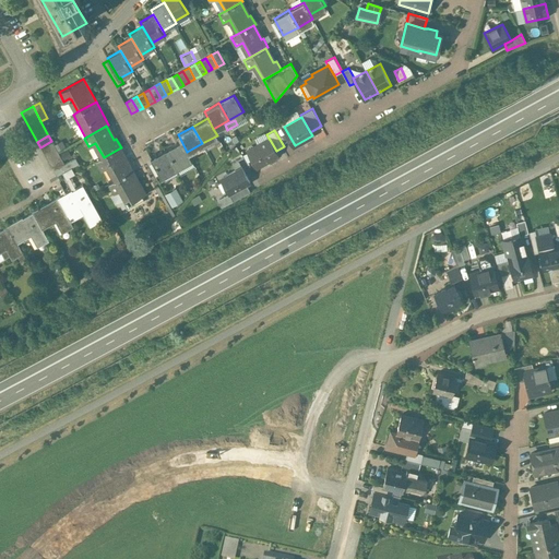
[(269,139),(248,150),(257,166),(277,155),(276,151),(269,138),(269,139)]
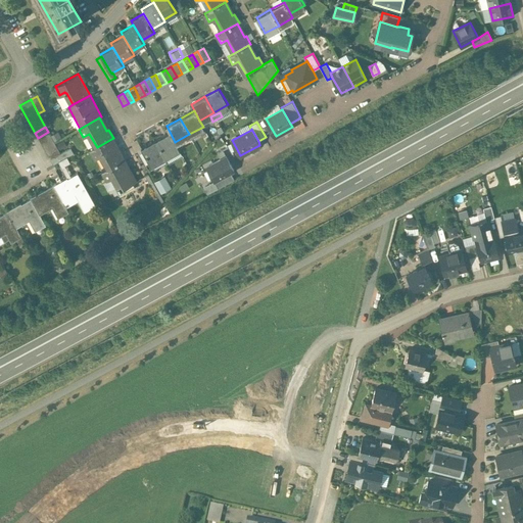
[(55,140),(62,136),(59,131),(52,135),(55,140)]
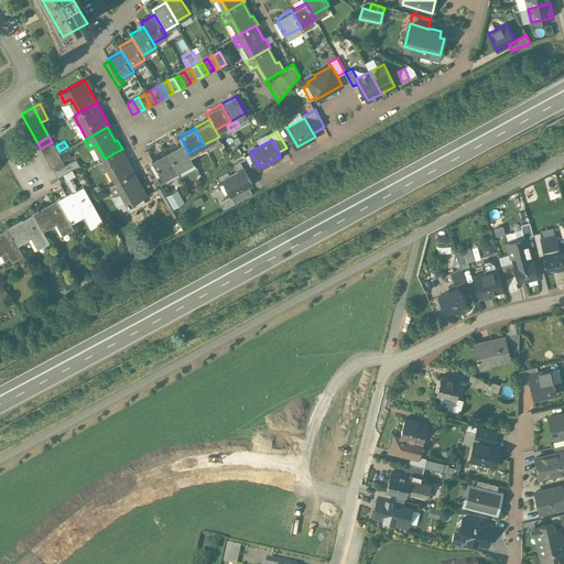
[(52,142),(41,149),(44,154),(55,148),(52,142)]
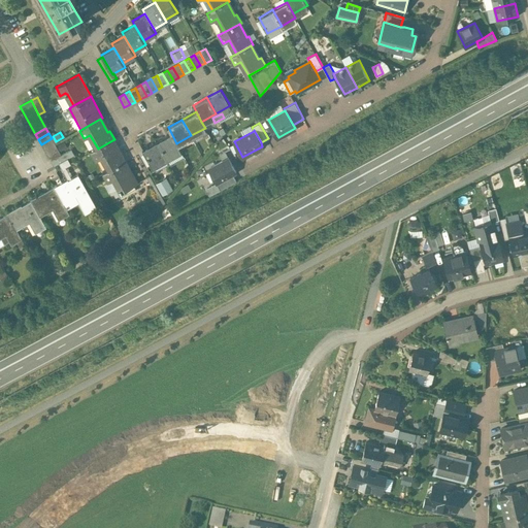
[(171,133),(157,141),(166,157),(180,150),(176,143),(171,133)]
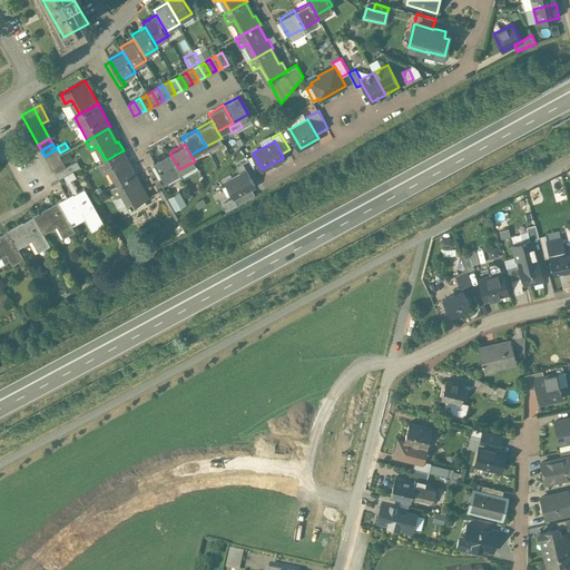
[(59,155),(56,149),(45,156),(48,161),(59,155)]
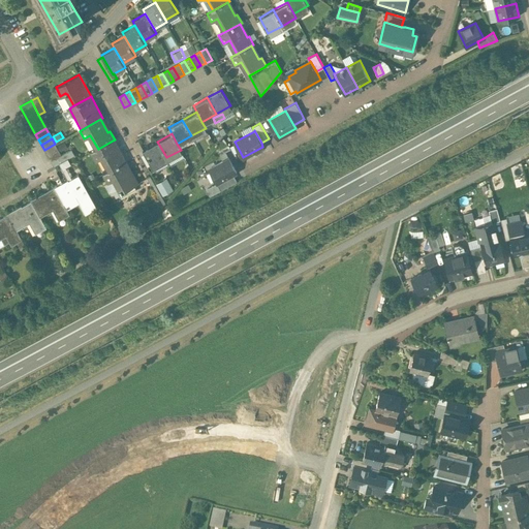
[(98,149),(92,152),(96,160),(102,157),(110,170),(125,162),(126,161),(122,153),(120,154),(113,141),(98,149)]
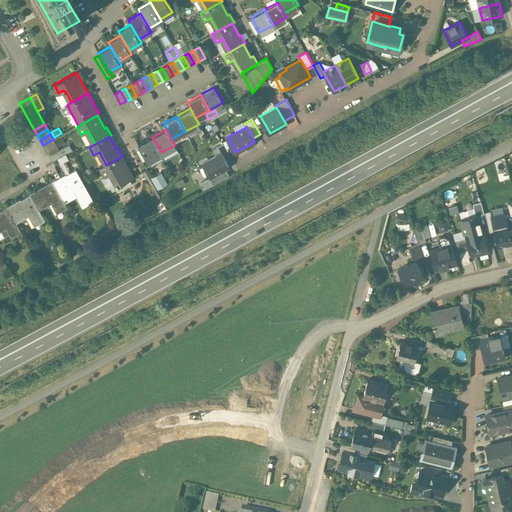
[(161,152),(152,137),(138,145),(147,160),(161,152)]
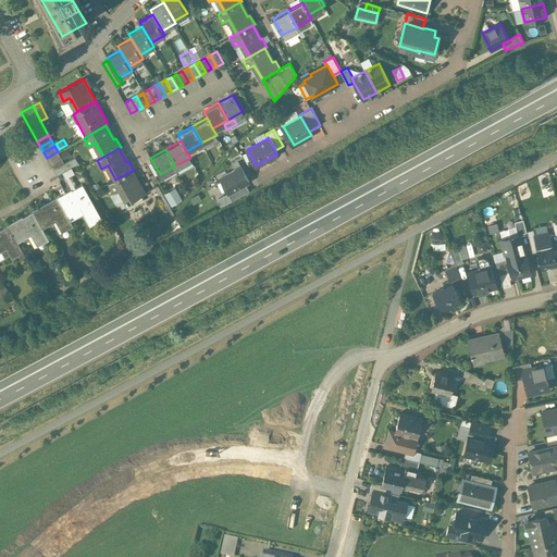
[(58,151),(47,158),(50,164),(61,158),(58,151)]
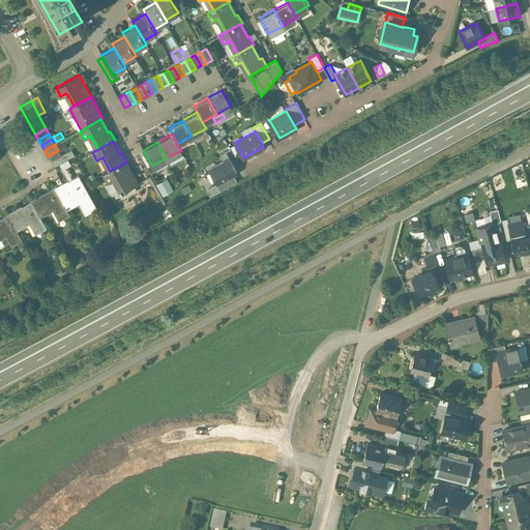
[(61,155),(51,162),(54,167),(75,155),(71,149),(61,155)]
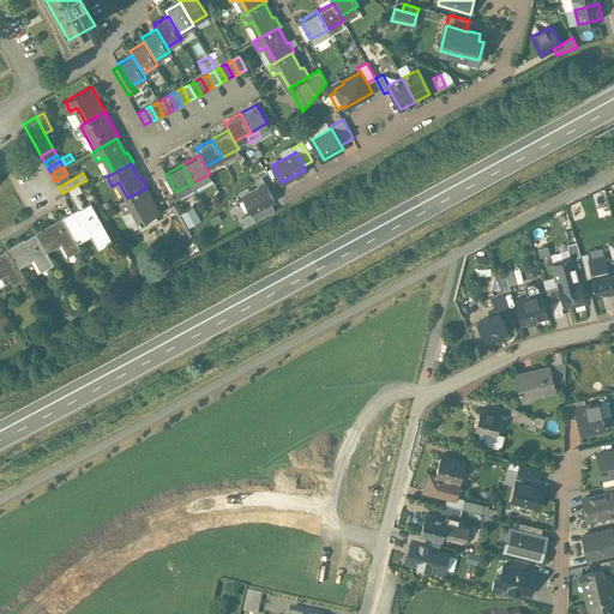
[(71,180),(67,174),(55,181),(59,187),(71,180)]
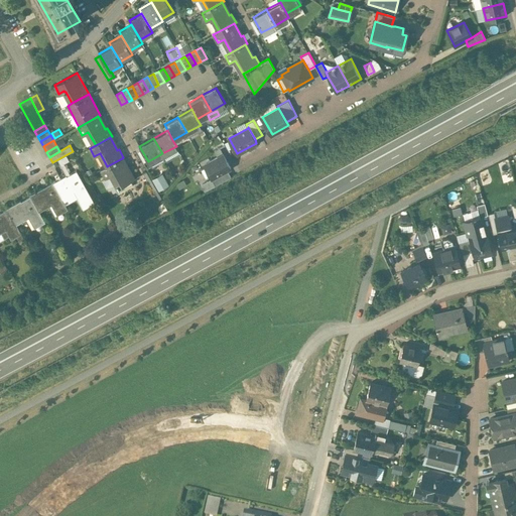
[(178,150),(165,153),(167,159),(180,155),(178,150)]
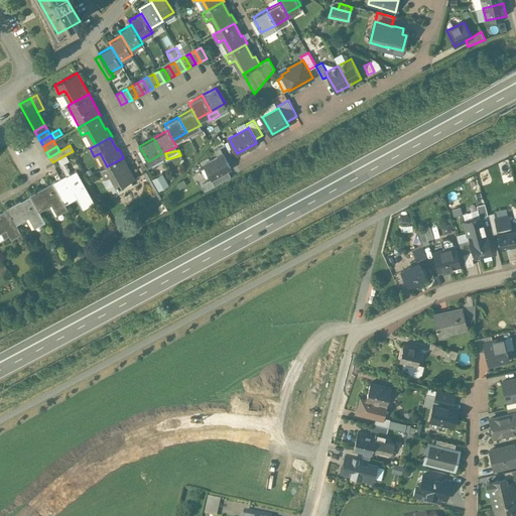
[(223,154),(204,164),(212,178),(228,169),(231,167),(223,154)]
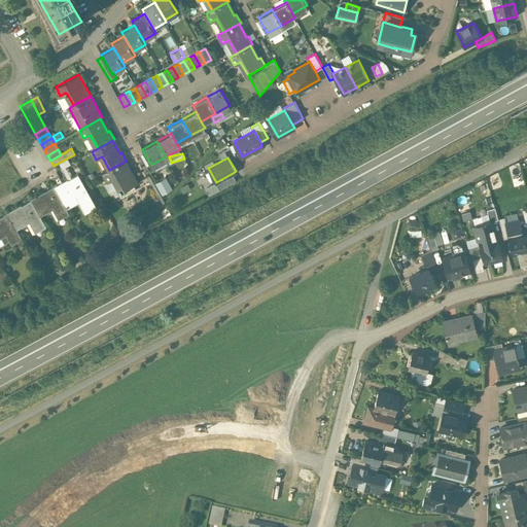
[(109,170),(103,174),(107,181),(112,178),(120,191),(138,182),(132,172),(131,173),(125,162),(109,170)]
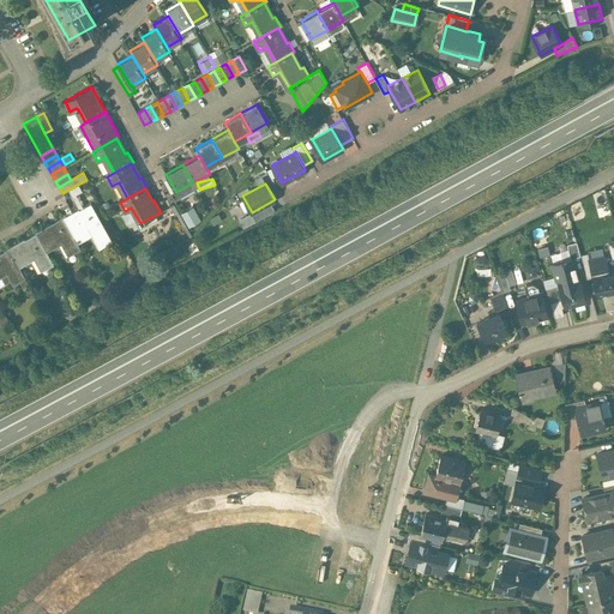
[(271,202),(252,212),(257,221),(275,210),(271,202)]
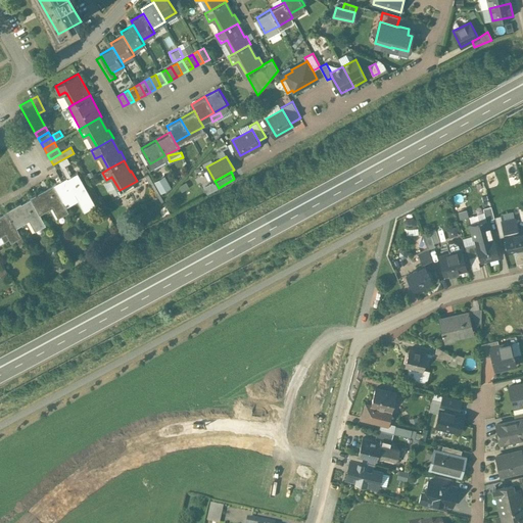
[(78,173),(67,178),(54,185),(63,201),(77,194),(84,205),(93,200),(78,173)]
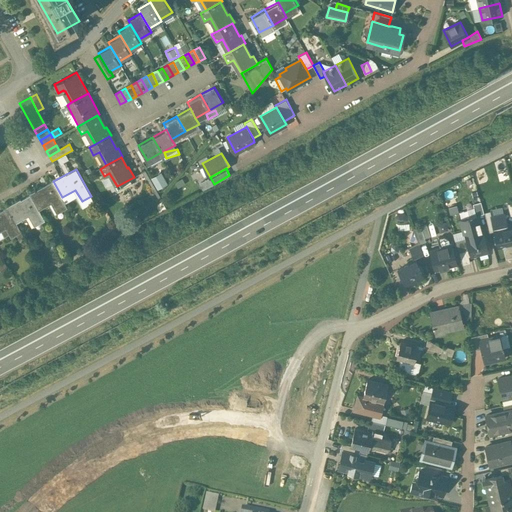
[(151,177),(158,189),(168,183),(162,171),(151,177)]
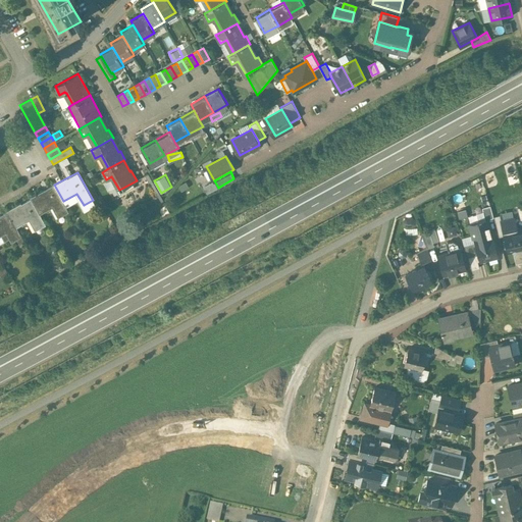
[(54,185),(31,198),(40,214),(54,206),(57,213),(66,207),(63,201),(54,185)]
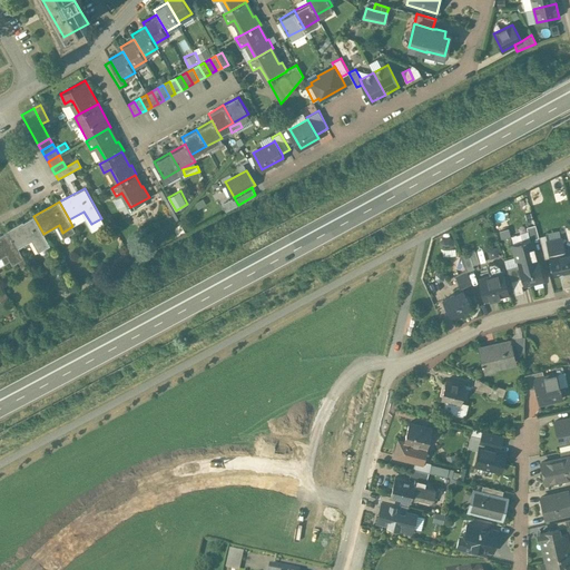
[(33,216),(23,223),(22,222),(8,231),(9,231),(18,248),(18,247),(33,239),(37,246),(47,241),(43,234),(33,216)]
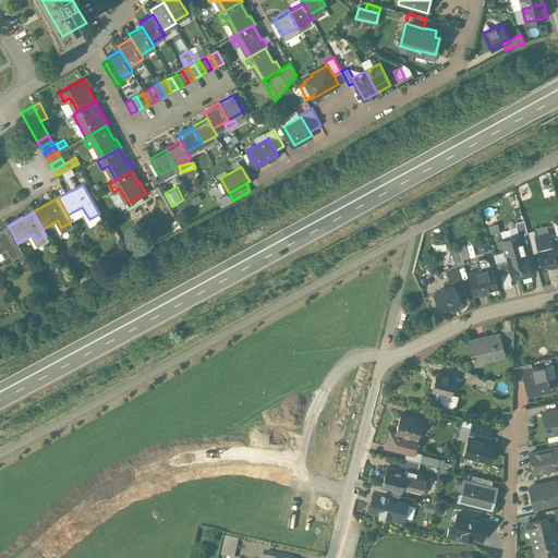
[(8,226),(0,230),(0,252),(2,252),(4,257),(15,251),(22,263),(27,259),(17,242),(17,243),(9,226),(8,226)]
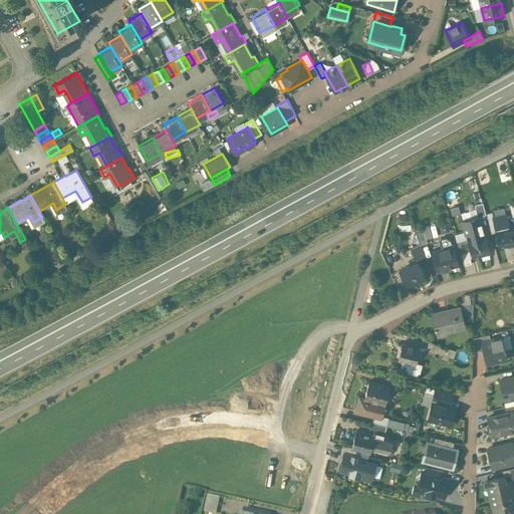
[(476,209),(469,211),(471,218),(478,216),(476,209)]
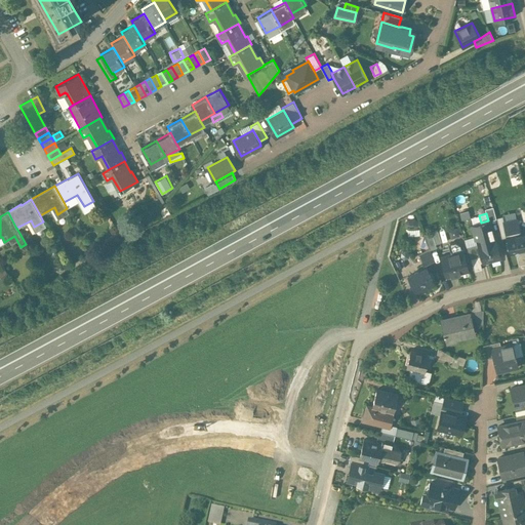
[(524,232),(520,233),(517,219),(503,223),(507,236),(509,242),(507,243),(506,244),(507,248),(509,249),(510,249),(511,252),(512,252),(511,249),(520,248),(520,249),(524,247),(524,232)]
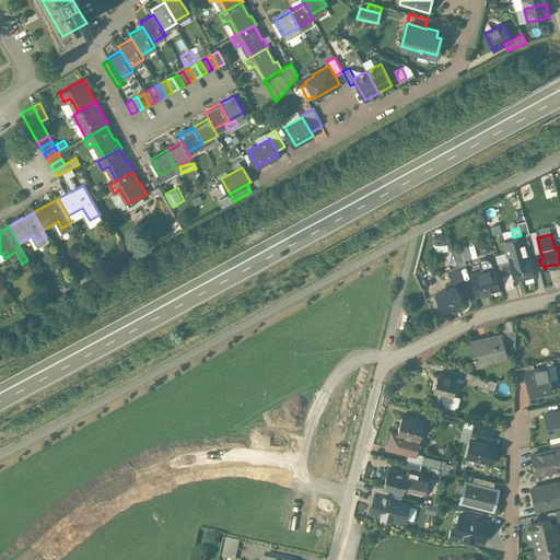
[(508,254),(513,253),(514,257),(511,259),(510,258),(509,258),(509,259),(510,259),(513,273),(515,280),(515,279),(534,275),(528,256),(529,256),(529,255),(528,255),(523,235),(521,235),(513,237),(503,241),(508,254)]
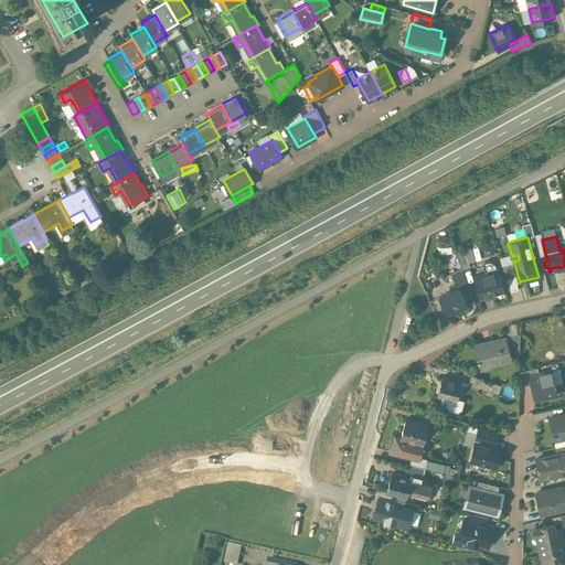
[(540,255),(545,254),(542,240),(541,237),(535,240),(540,255)]
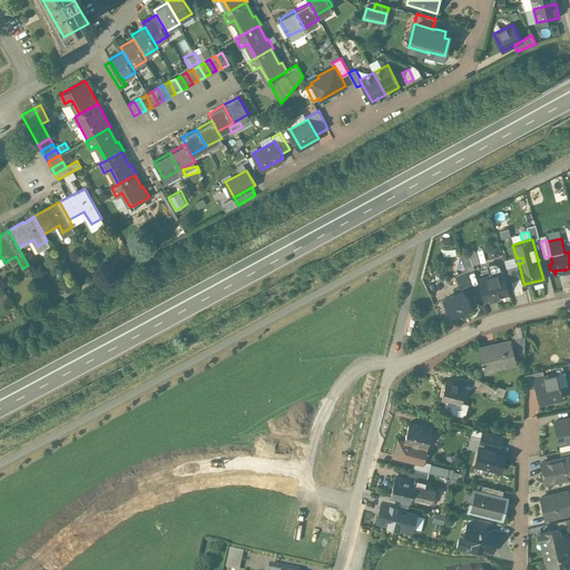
[(488,248),(490,257),(500,254),(497,245),(488,248)]
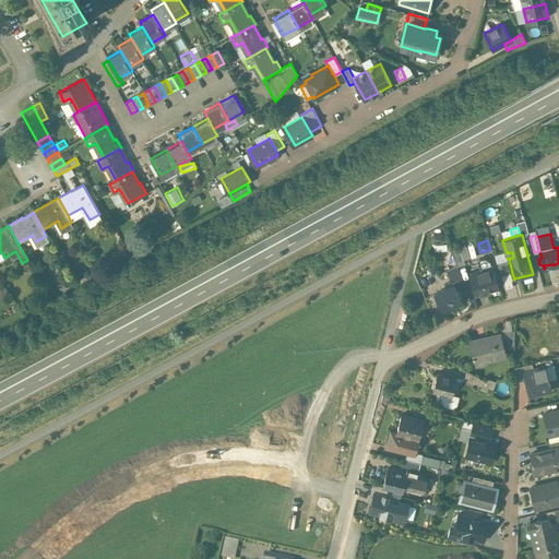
[(461,246),(462,251),(456,252),(459,264),(465,263),(465,258),(471,257),(468,245),(461,246)]
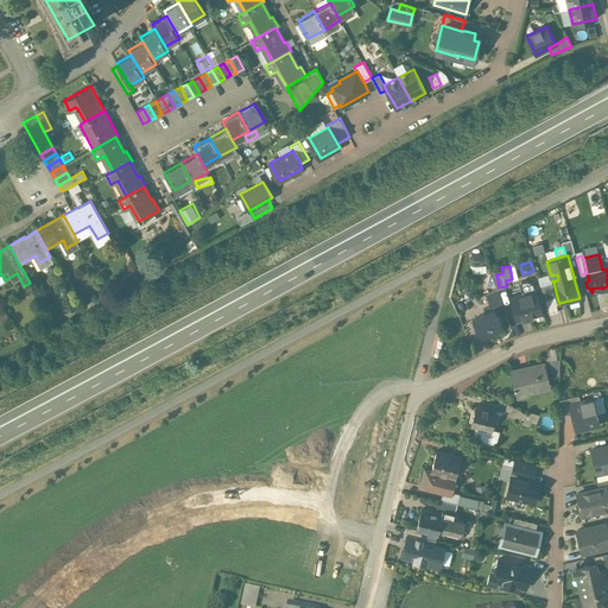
[(533,284),(527,280),(521,283),(525,293),(534,291),(533,284)]
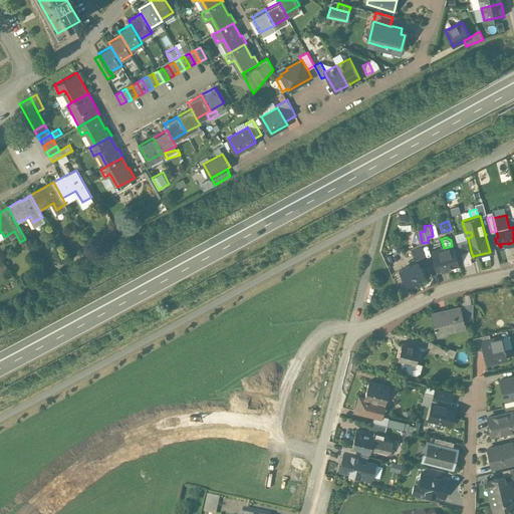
[(467,238),(457,241),(461,254),(471,251),(468,238),(467,238)]
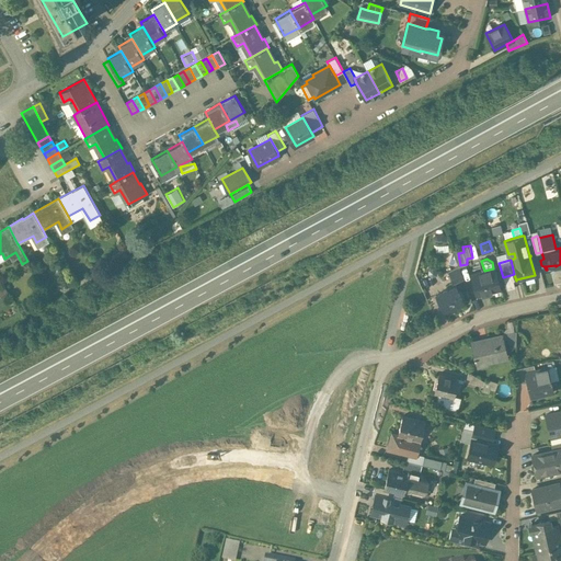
[(459,267),(447,272),(453,283),(464,278),(459,267)]
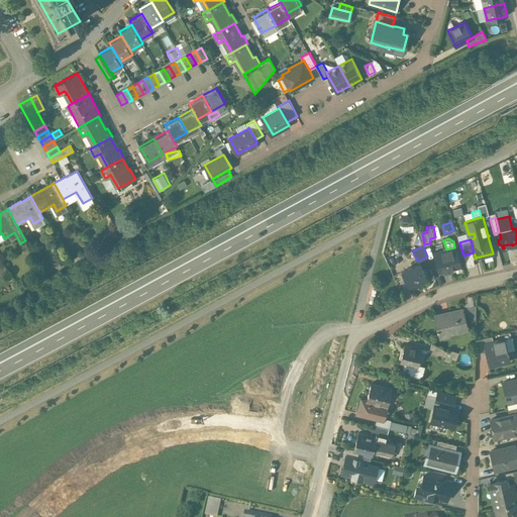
[(446,249),(434,252),(439,272),(461,267),(456,247),(454,247),(446,249)]
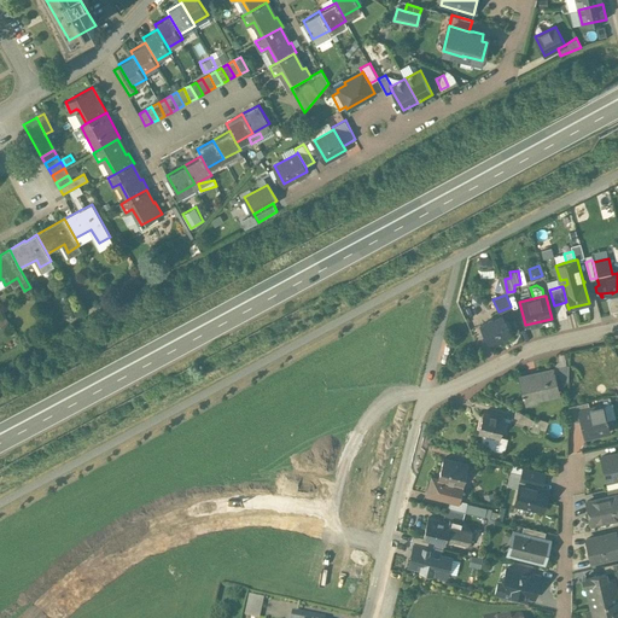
[(566,302),(554,305),(559,320),(567,318),(566,309),(569,309),(566,302)]
